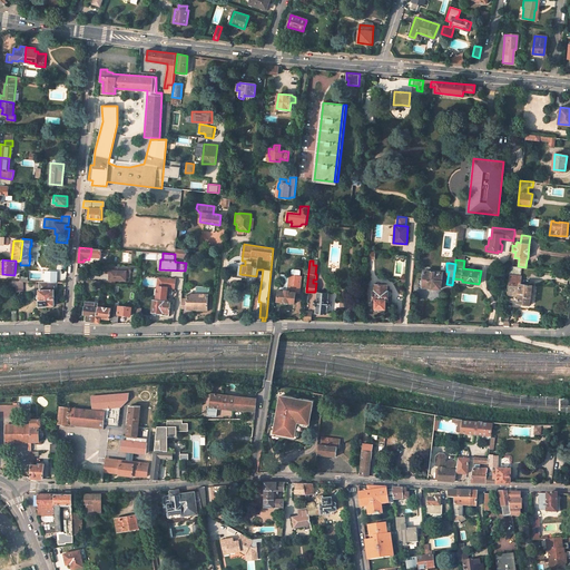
[(131,266),(110,266),(110,273),(110,279),(127,281),(127,273),(131,273),(131,266)]
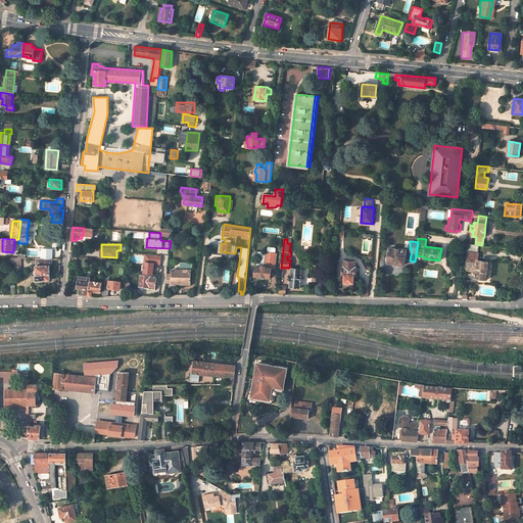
[(254,276),(271,278),(271,269),(275,269),(276,253),(275,253),(276,248),(275,247),(269,247),(268,248),(267,252),(266,252),(265,259),(264,259),(263,266),(262,266),(262,268),(255,267),(254,276)]
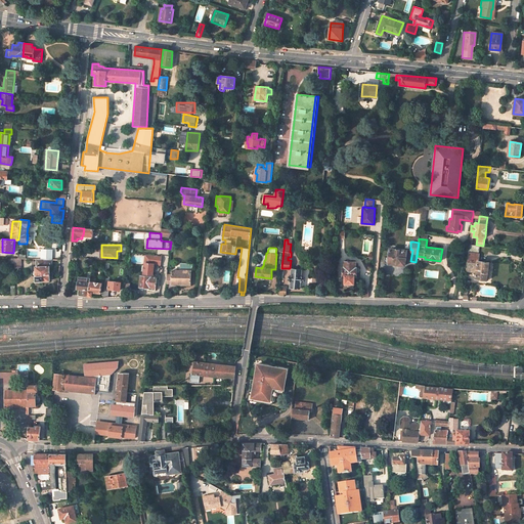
[(405,265),(406,251),(390,249),(389,257),(385,257),(385,262),(389,263),(388,263),(398,264),(398,265),(405,265)]
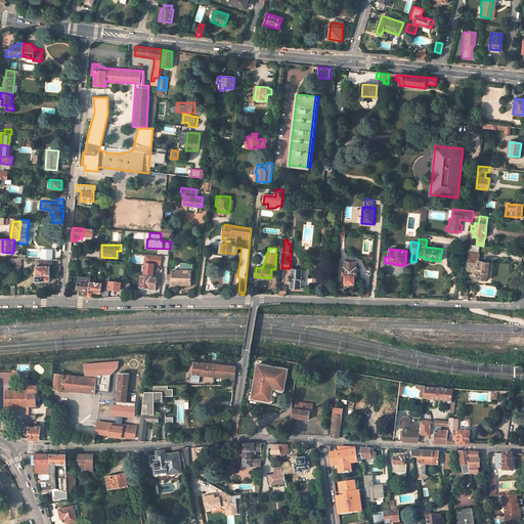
[(476,278),(487,279),(489,262),(479,261),(480,254),(468,253),(466,270),(476,272),(476,278)]
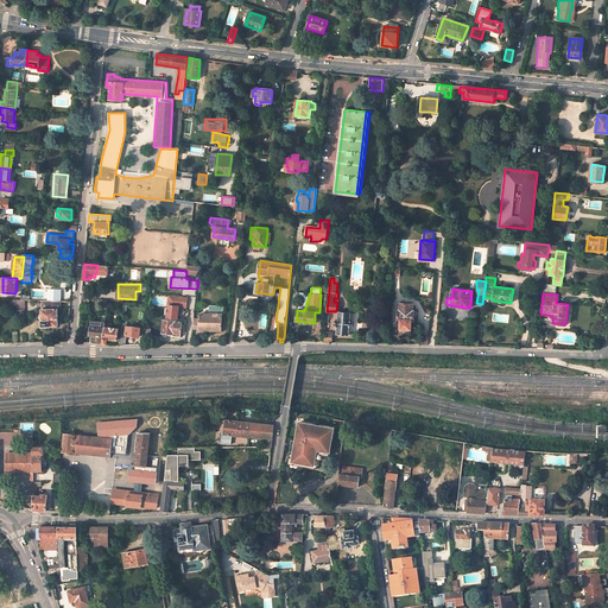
[(173,336),(181,337),(183,322),(181,322),(181,317),(178,317),(179,306),(187,306),(188,296),(169,296),(166,317),(168,317),(168,320),(164,320),(163,333),(173,334),(173,336)]
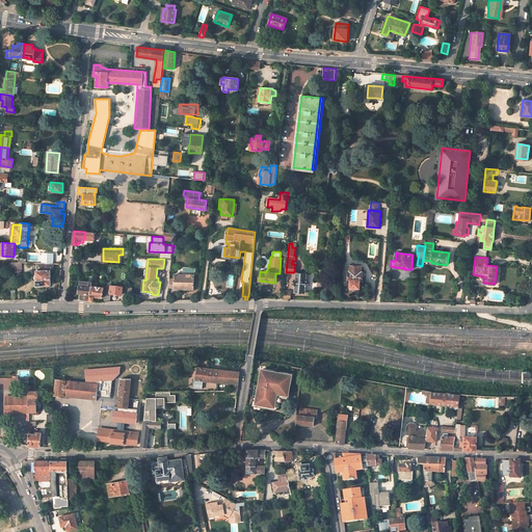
[(36,286),(51,285),(51,270),(49,270),(50,264),(36,263),(37,270),(35,270),(36,286)]
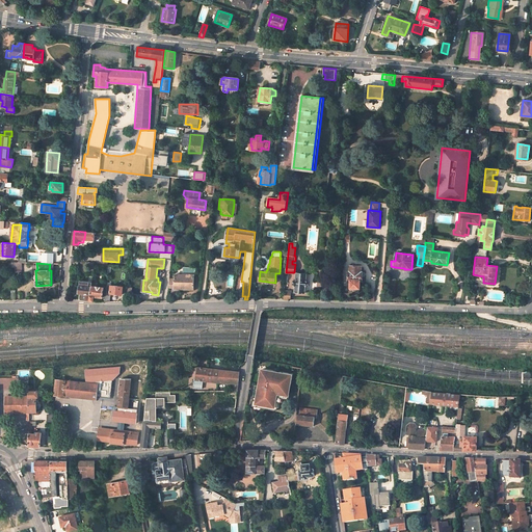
[(361,271),(362,266),(350,266),(350,271),(349,271),(349,281),(351,281),(351,287),(360,288),(360,281),(362,281),(363,276),(363,271),(361,271)]
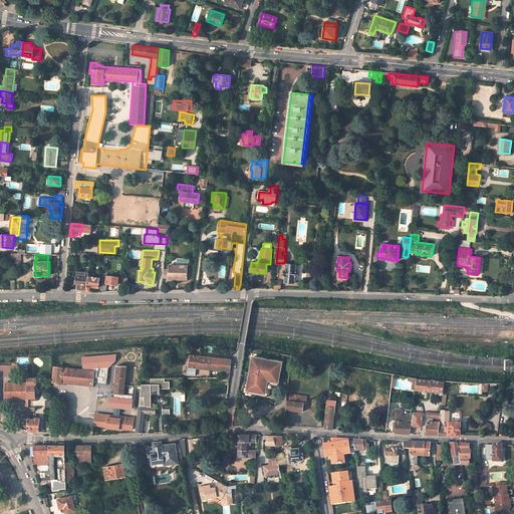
[(284,282),(294,283),(295,276),(298,276),(298,271),(295,271),(296,264),(286,263),(285,270),(283,270),(282,275),(285,275),(284,282)]
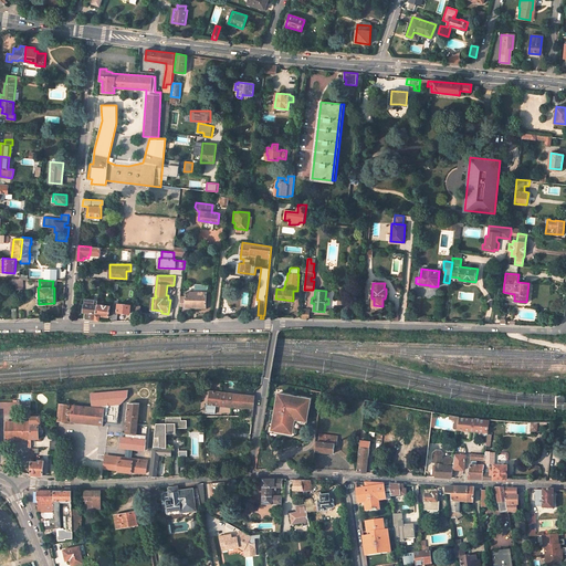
[(206,307),(206,292),(198,292),(194,292),(186,292),(186,299),(180,299),(180,306),(186,306),(186,307),(206,307)]
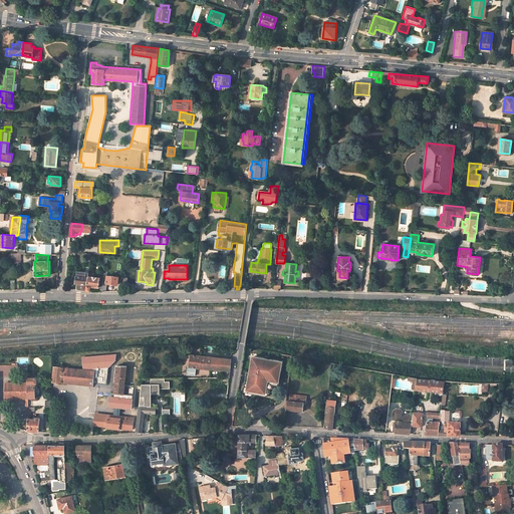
[(89,272),(77,271),(75,283),(77,283),(76,289),(87,290),(88,276),(89,273),(89,272)]
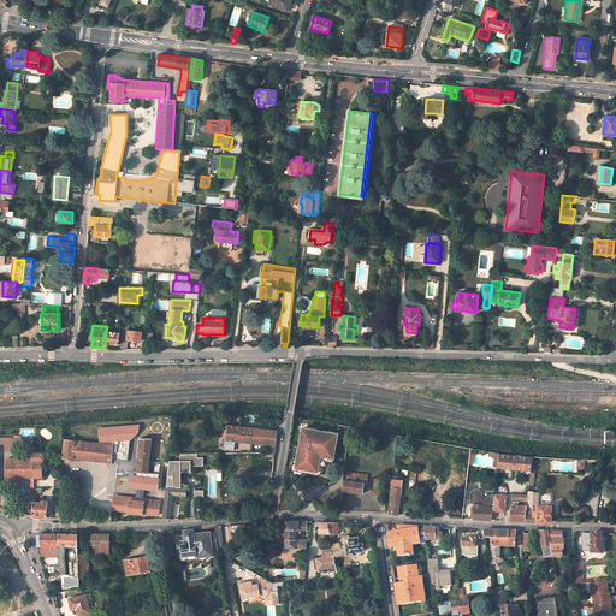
[(142,332),(124,330),(120,349),(128,349),(129,339),(141,341),(142,332)]
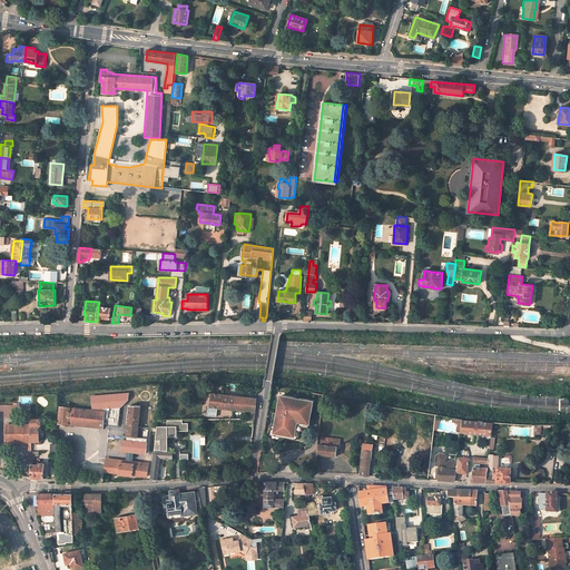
[(109,318),(111,308),(104,307),(98,306),(97,322),(100,322),(101,317),(109,318)]
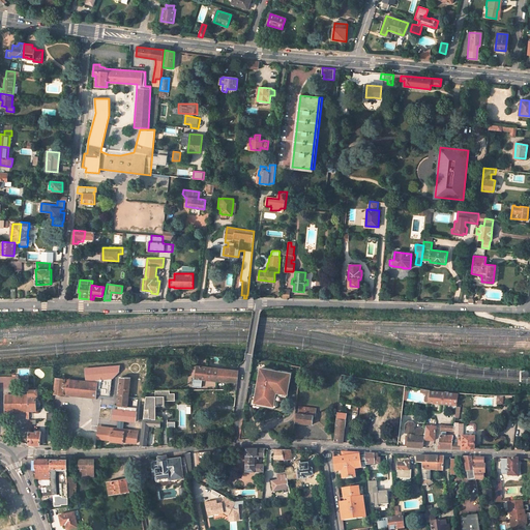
[(140,365),(139,364),(138,363),(136,363),(135,363),(133,363),(131,365),(130,366),(130,369),(130,370),(130,372),(131,373),(134,374),(135,374),(137,374),(138,374),(139,373),(140,372),(141,371),(141,369),(141,367),(140,365)]
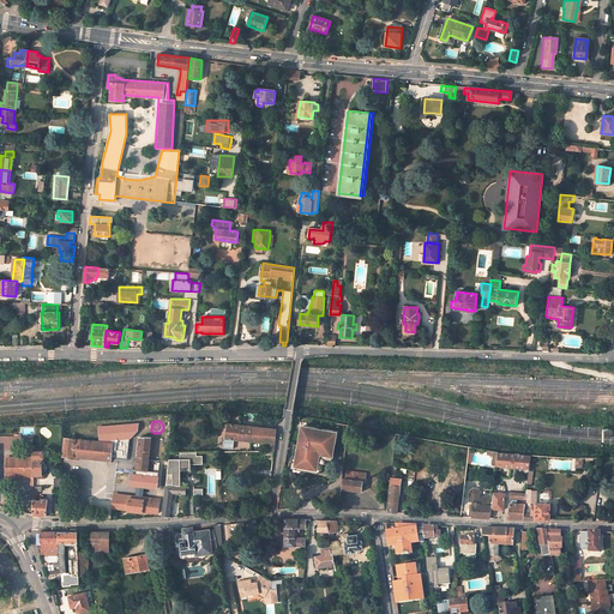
[(224,438),(223,447),(234,449),(234,439),(275,443),(276,429),(228,425),(227,439),(224,438)]
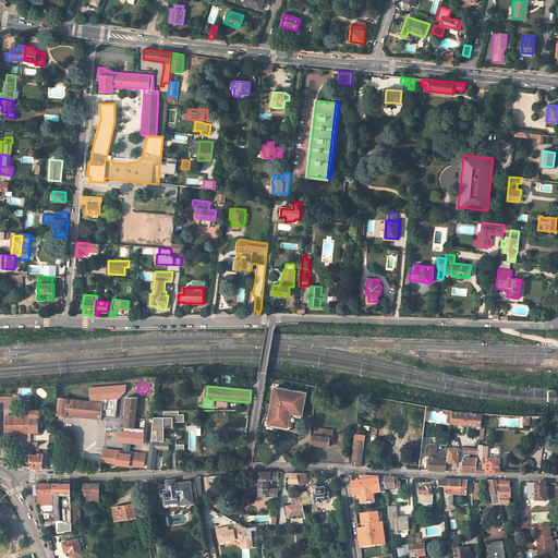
[(305,392),(275,387),(271,404),(268,404),(265,423),(291,427),(292,427),(293,422),(296,422),(296,417),(303,419),(303,415),(302,414),(303,410),(299,409),(300,401),(304,402),(305,392)]
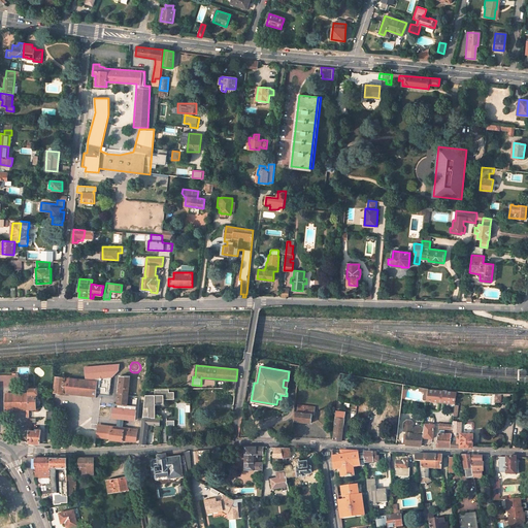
[(90,381),(56,376),(54,393),(96,396),(96,393),(98,375),(91,375),(90,381)]
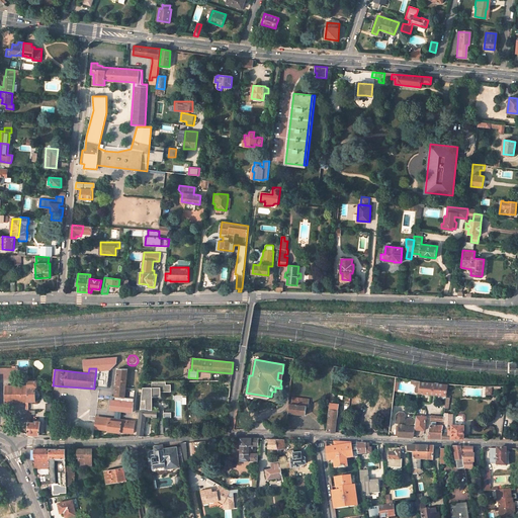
[(118,368),(115,396),(112,396),(110,416),(124,418),(125,409),(125,408),(124,408),(124,398),(137,399),(138,389),(125,387),(127,369),(118,368)]
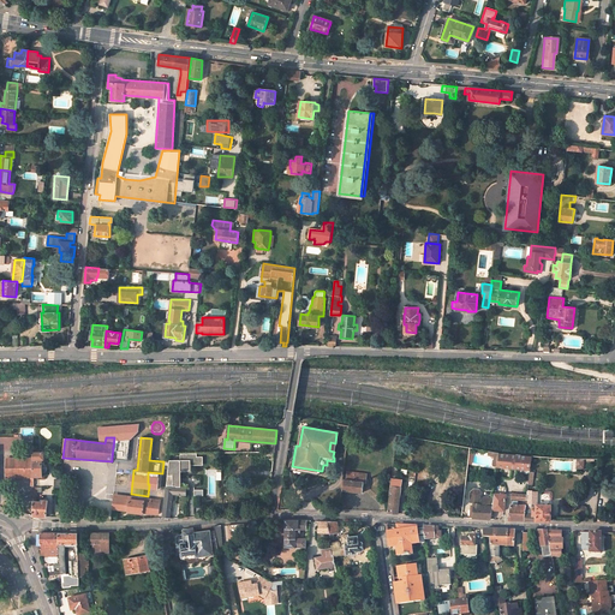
[(6,477),(19,477),(19,469),(33,469),(33,452),(31,452),(30,458),(6,458),(6,477)]
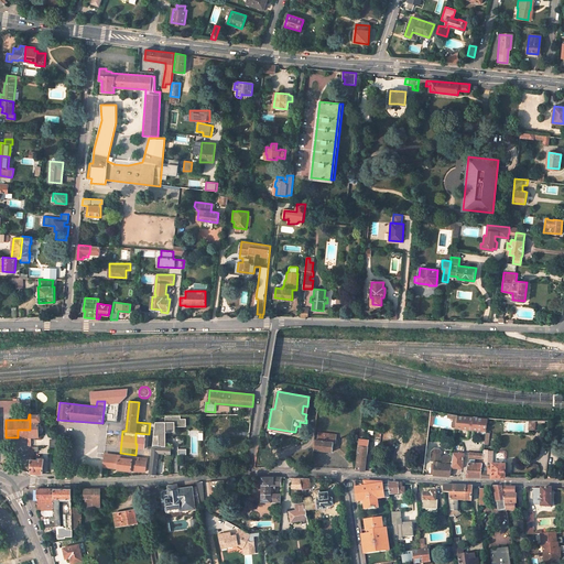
[(41,421),(40,414),(30,414),(30,430),(30,436),(34,437),(39,437),(39,421),(41,421)]
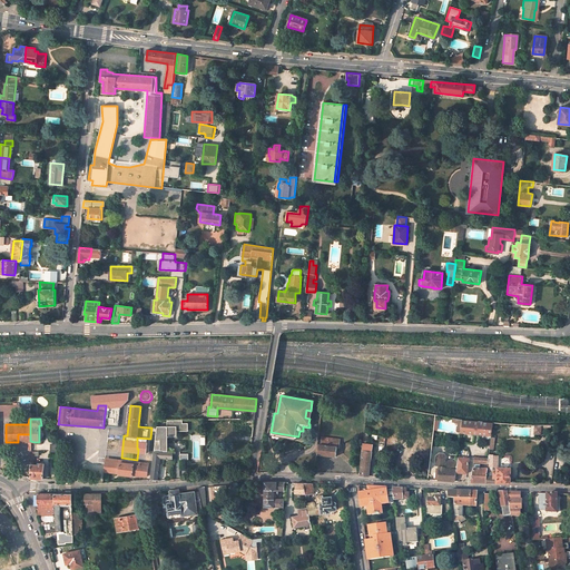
[(157,426),(154,451),(165,451),(165,436),(167,436),(169,436),(173,436),(173,435),(177,435),(177,431),(177,430),(183,430),(183,423),(183,420),(167,420),(167,425),(157,426)]
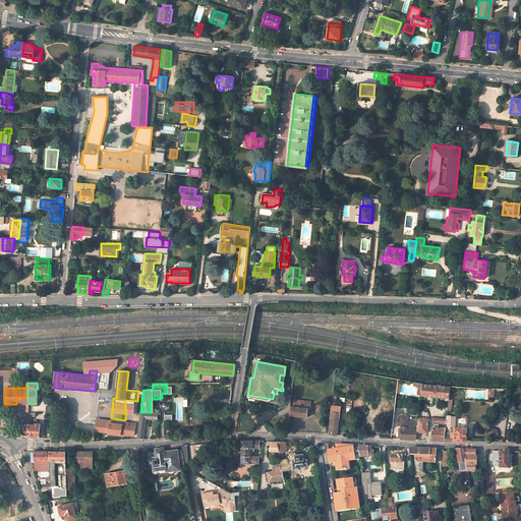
[(451,388),(422,385),(421,396),(449,398),(451,388)]
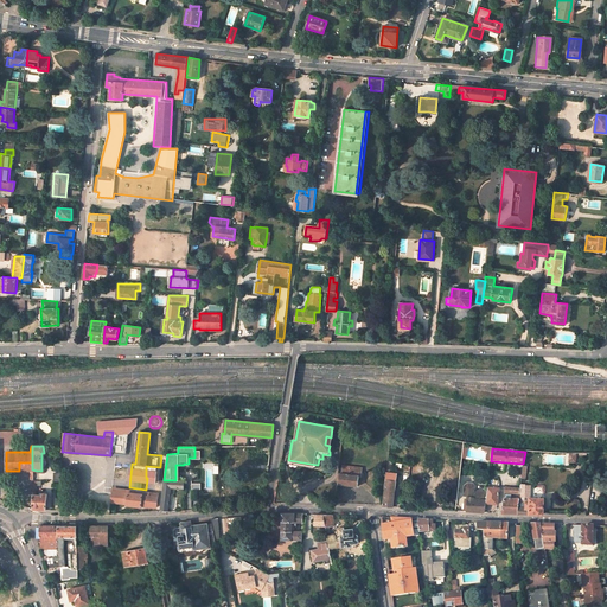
[(248,449),(246,462),(268,466),(270,452),(263,451),(262,451),(261,449),(260,451),(259,451),(248,449)]
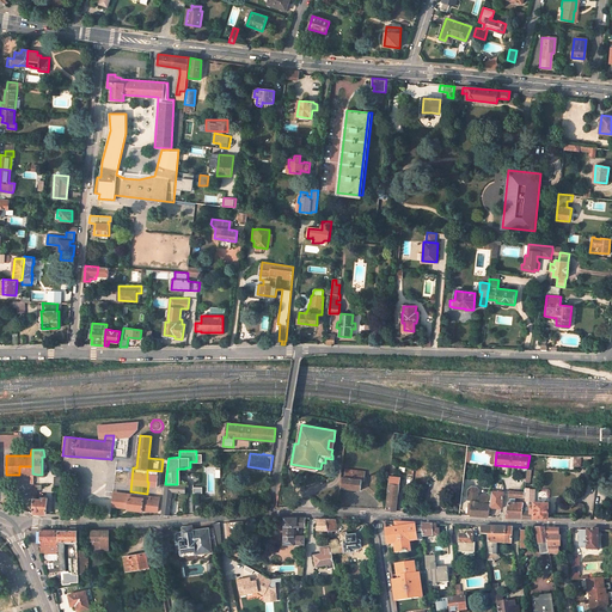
[(444,478),(444,460),(428,460),(427,479),(434,481),(434,478),(444,478)]
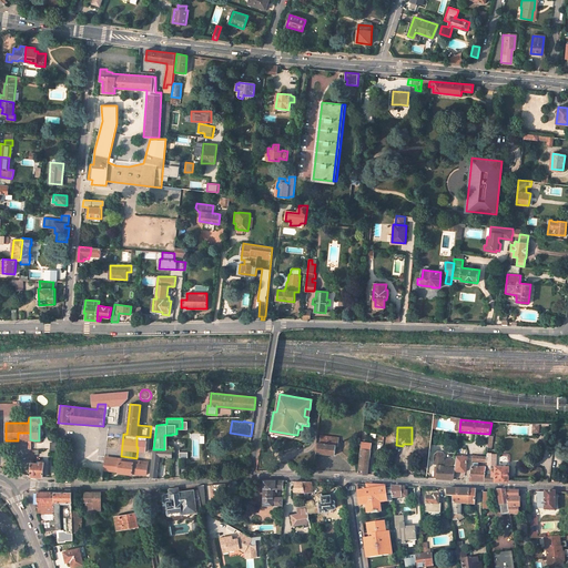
[(316,453),(335,455),(336,445),(337,445),(338,438),(321,436),(321,438),(318,438),(316,453)]
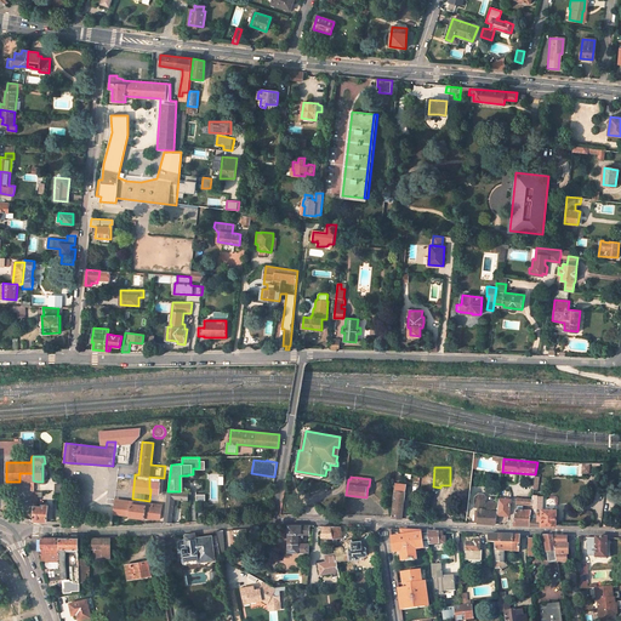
[(403,519),(406,484),(396,483),(394,491),(396,491),(392,517),(392,518),(403,519)]
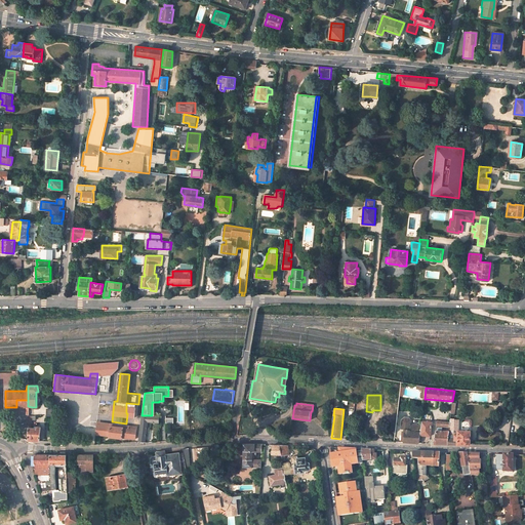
[(37,428),(32,428),(32,420),(36,420),(36,416),(32,416),(28,416),(29,425),(29,440),(40,441),(41,427),(37,427),(37,428)]
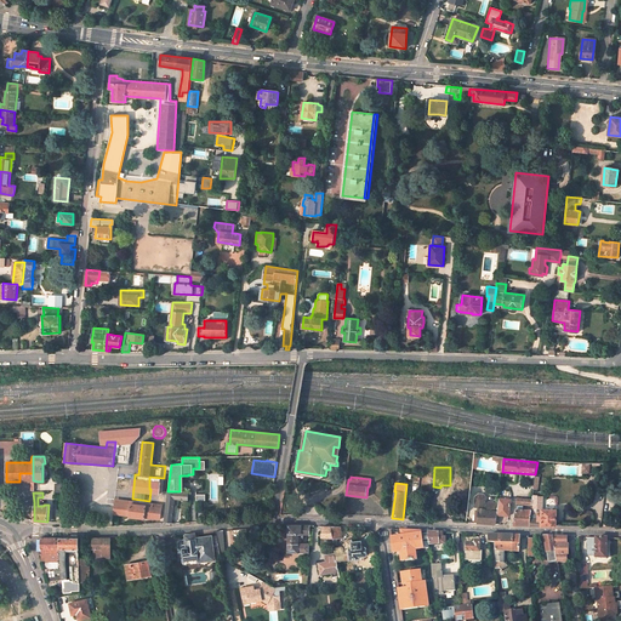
[(478,511),(477,523),(495,524),(496,514),(497,503),(484,502),(484,499),(482,495),(478,495),(474,497),(474,505),(478,511)]
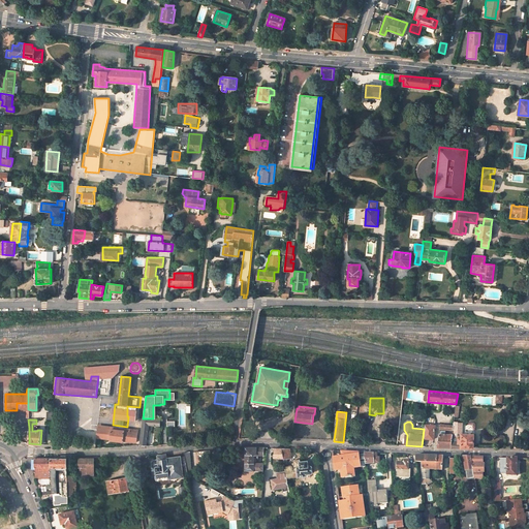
[(98,428),(137,432),(137,428),(127,427),(113,425),(98,423),(98,428)]
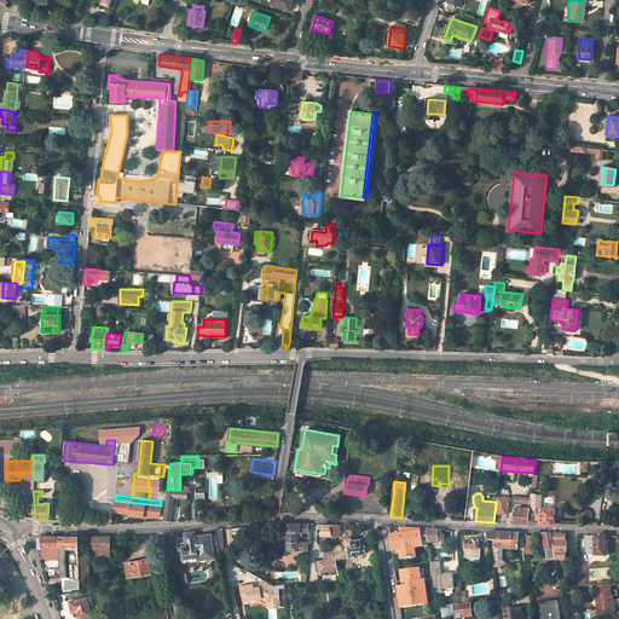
[(530,509),(527,524),(544,524),(553,524),(553,522),(554,508),(541,507),(541,496),(531,495),(531,498),(530,503),(530,509)]
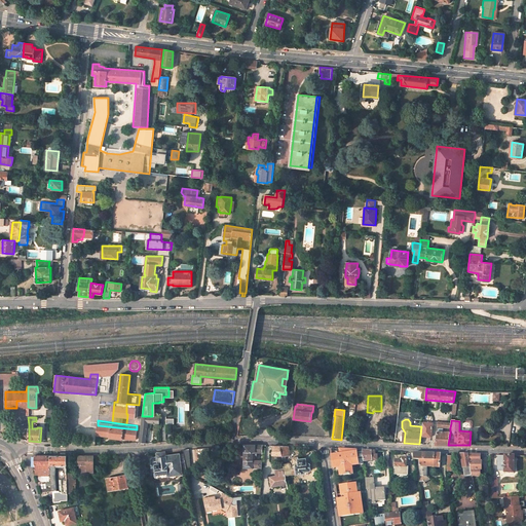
[(139,442),(146,443),(148,422),(148,421),(141,421),(140,433),(139,442)]
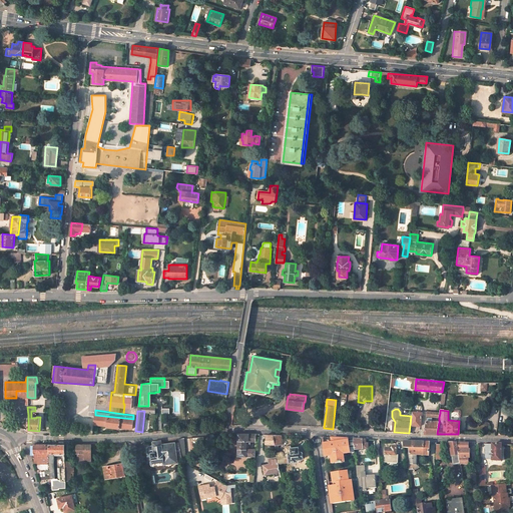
[(422,413),(412,411),(411,416),(410,425),(420,426),(422,413)]
